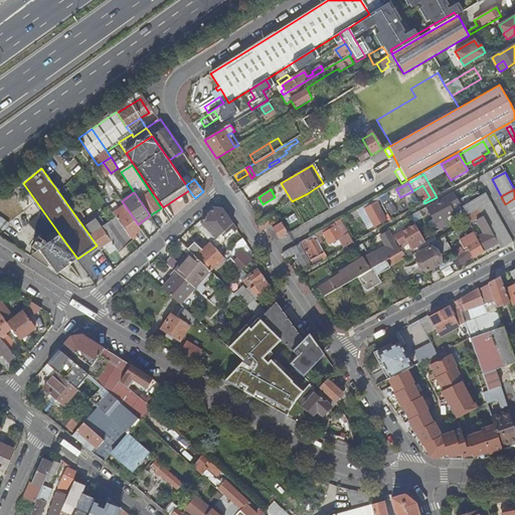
[(485,193),(463,206),(467,215),(468,214),(479,208),(490,202),(485,193)]
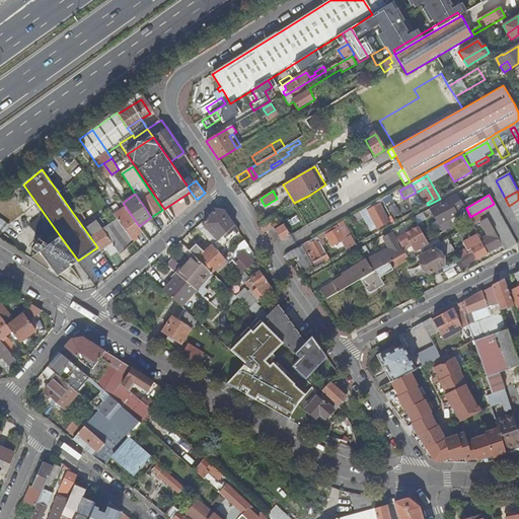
[(442,207),(432,213),(440,227),(459,216),(458,213),(464,209),(457,196),(441,205),(442,207)]
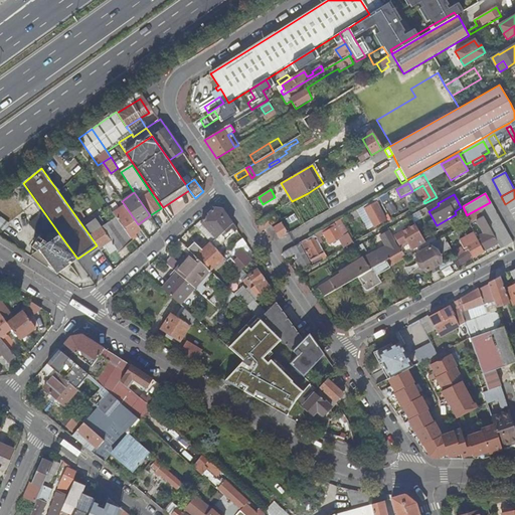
[(389,201),(385,195),(379,199),(382,205),(389,201)]
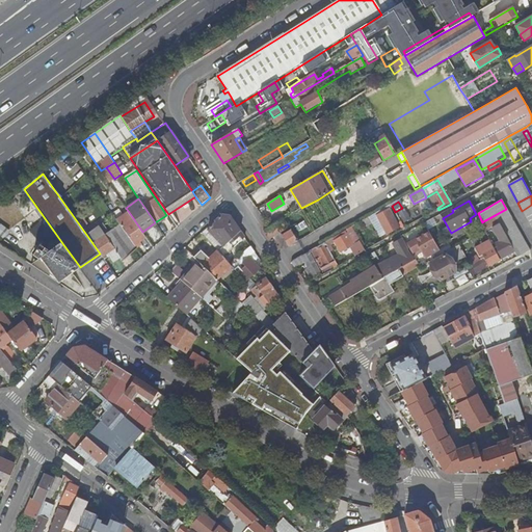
[(531,205),(522,211),(531,229),(531,205)]
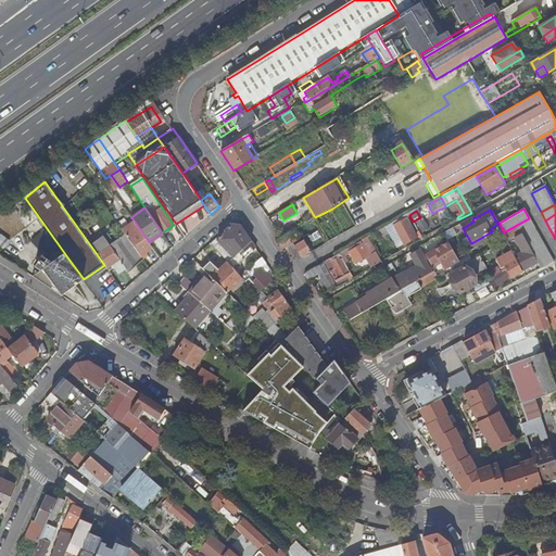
[(405,247),(417,240),(405,218),(393,225),(405,247)]
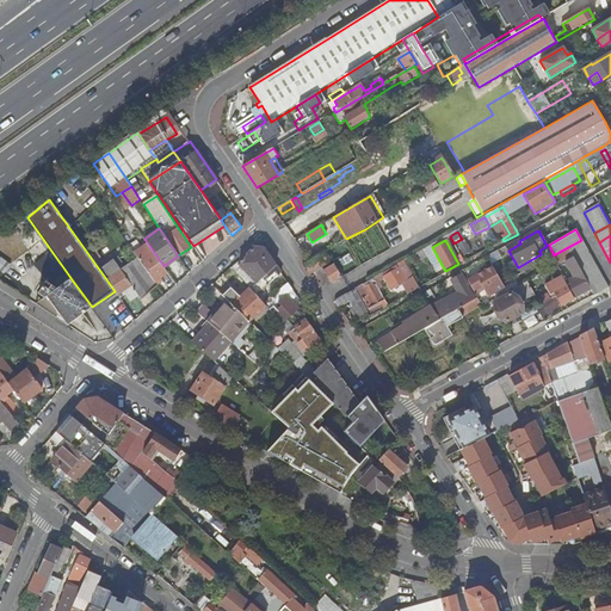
[(587,250),(581,240),(568,247),(574,257),(587,250)]
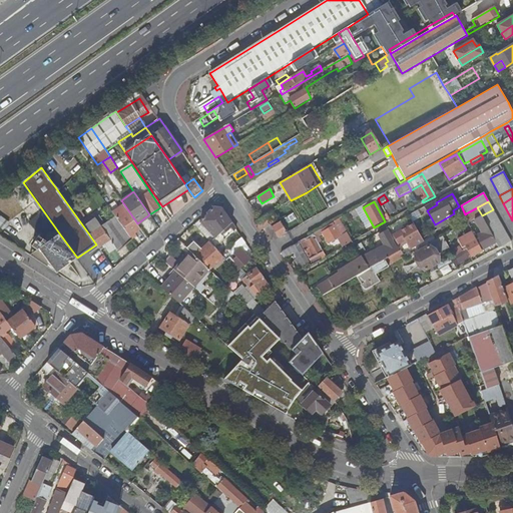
[(396,212),(390,202),(384,206),(390,216),(396,212)]
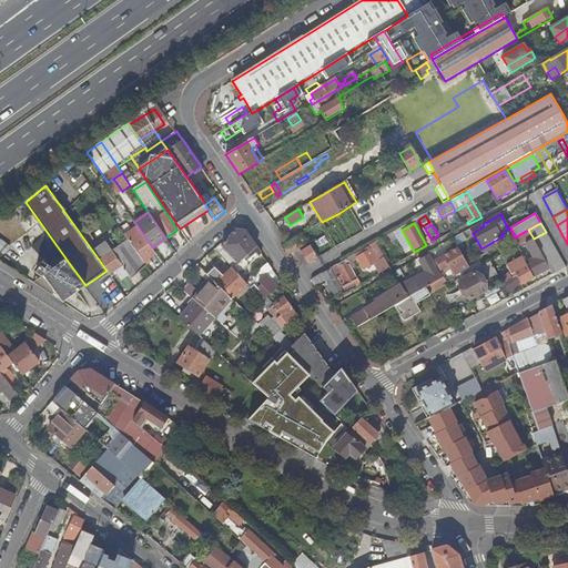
[(143,262),(156,253),(154,251),(152,247),(138,226),(125,235),(128,240),(143,262)]
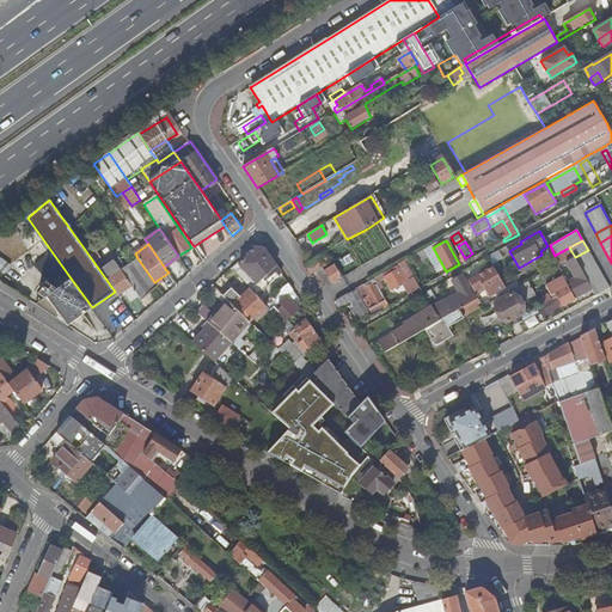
[(240,264),(243,267),(256,281),(254,283),(256,286),(252,289),(258,295),(282,274),(265,249),(256,248),(248,255),(249,256),(240,264)]
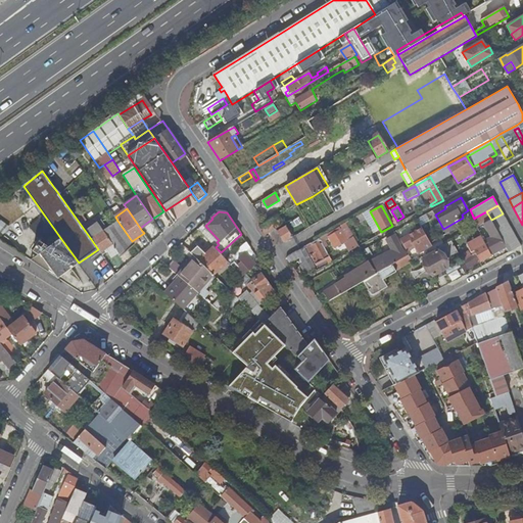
[(282,221),(279,216),(265,224),(259,226),(266,236),(299,216),(297,211),(282,221)]
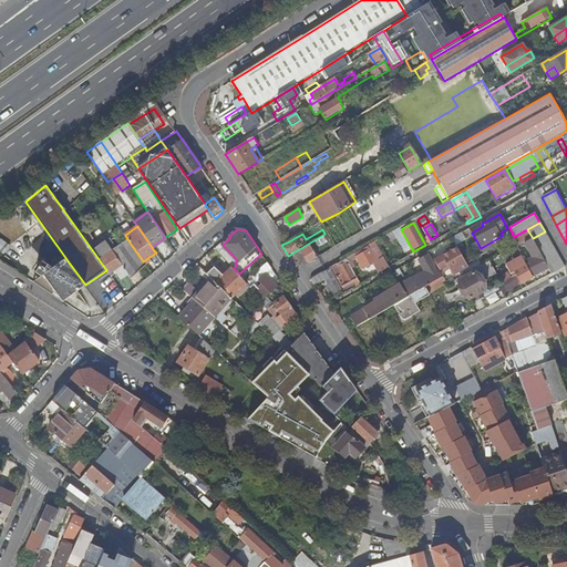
[(401,229),(394,233),(408,255),(413,251),(401,229)]
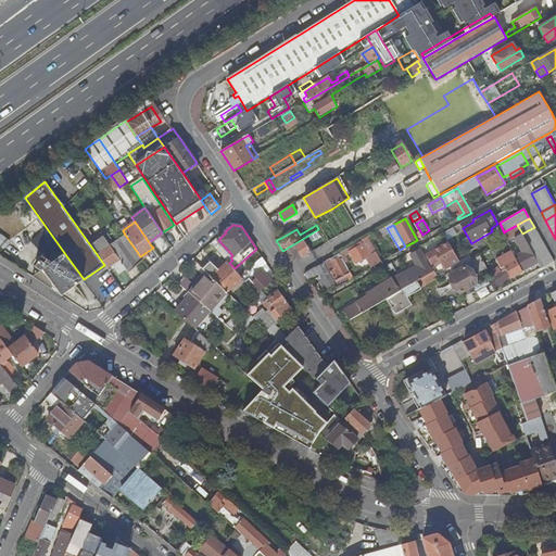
[(509,240),(522,234),(517,225),(505,231),(509,240)]
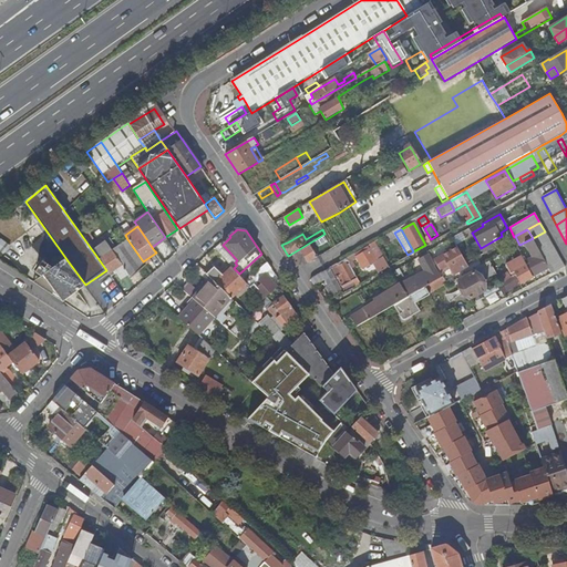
[(564,267),(545,232),(533,238),(536,246),(550,275),(564,267)]
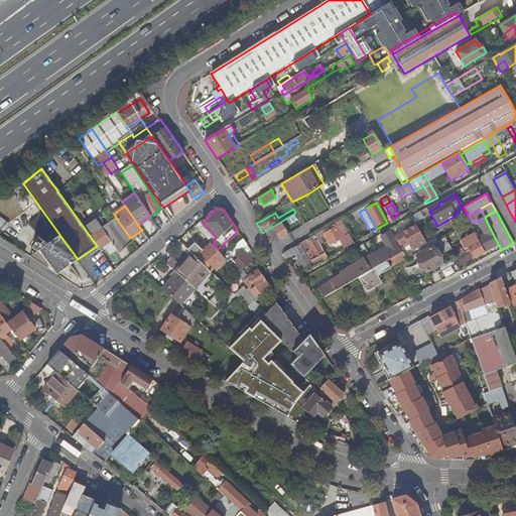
[(361,220),(357,213),(350,217),(354,224),(361,220)]
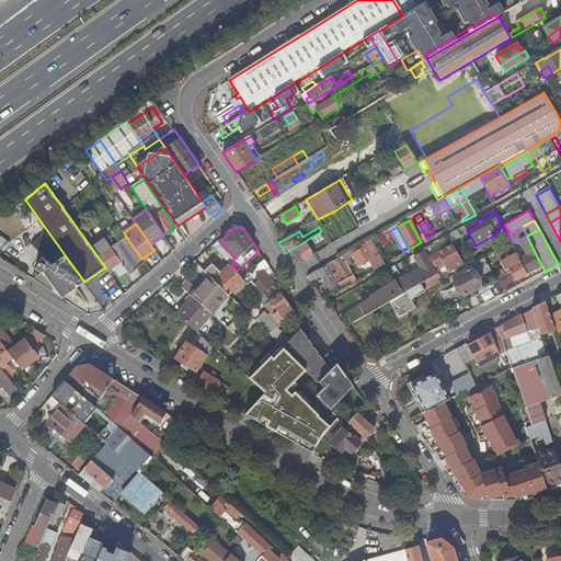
[(514,242),(510,233),(508,235),(505,237),(510,245),(511,244),(514,242)]
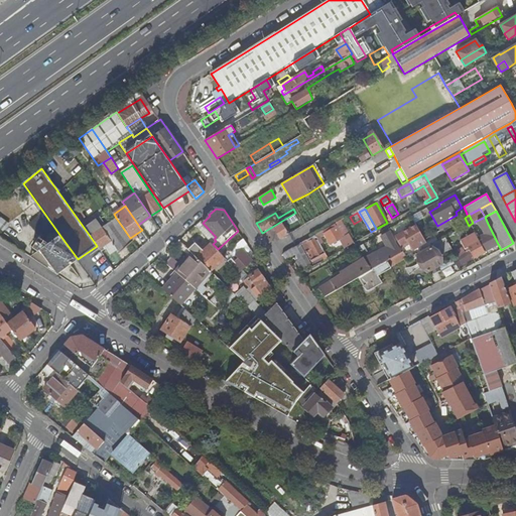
[(150,216),(138,225),(140,228),(152,219),(150,216)]
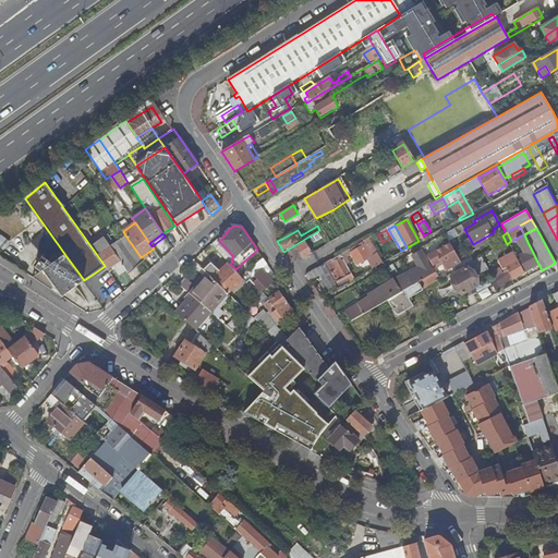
[(323,238),(319,233),(310,239),(313,243),(323,238)]
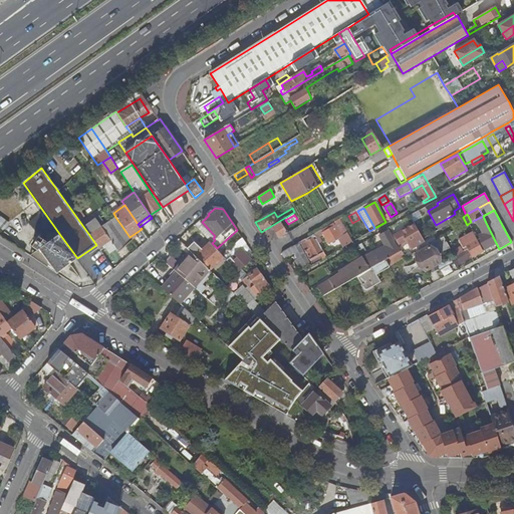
[(496,244),(489,231),(479,237),(475,229),(486,223),(483,216),(471,222),(468,224),(473,233),(483,251),(489,248),(492,246),(496,244)]
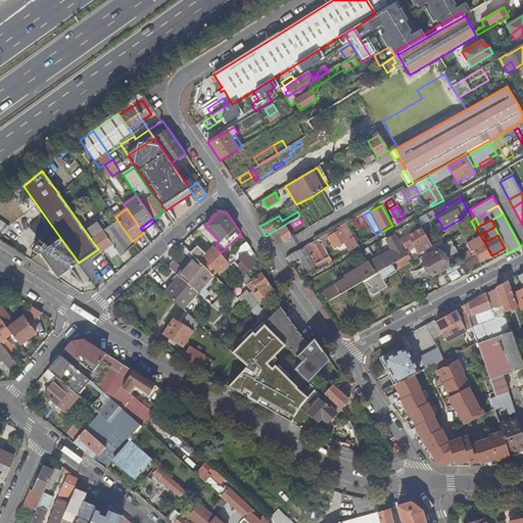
[(97,235),(91,239),(98,249),(102,255),(107,252),(112,258),(120,253),(122,256),(136,246),(132,241),(117,221),(97,235)]
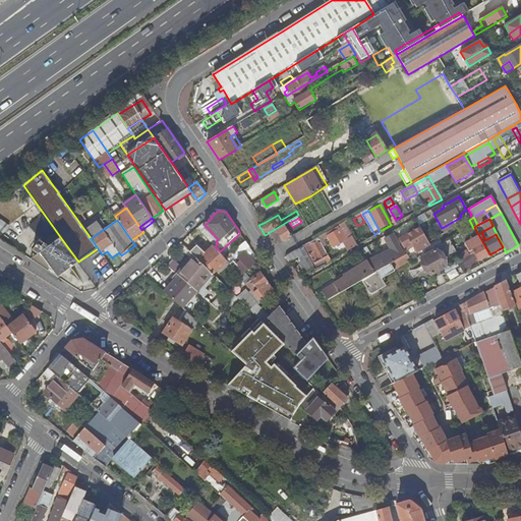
[(205,225),(204,223),(197,228),(201,231),(207,227),(205,225)]
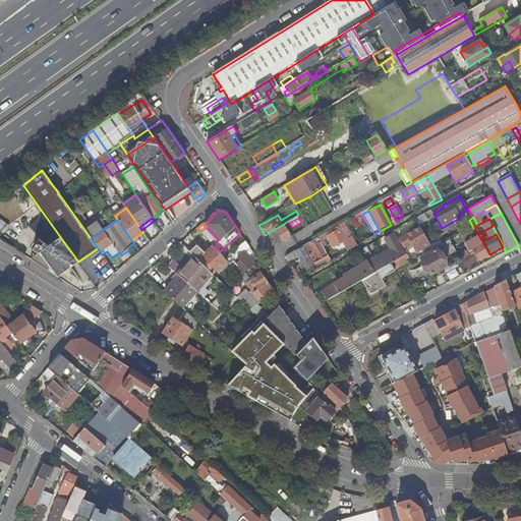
[(357,247),(344,224),(335,229),(337,232),(329,236),(335,247),(345,242),(350,251),(357,247)]
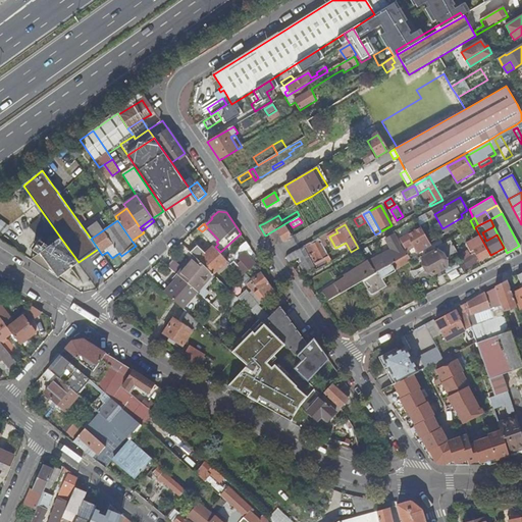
[(276,231),(283,243),(293,238),(285,225),(276,231)]
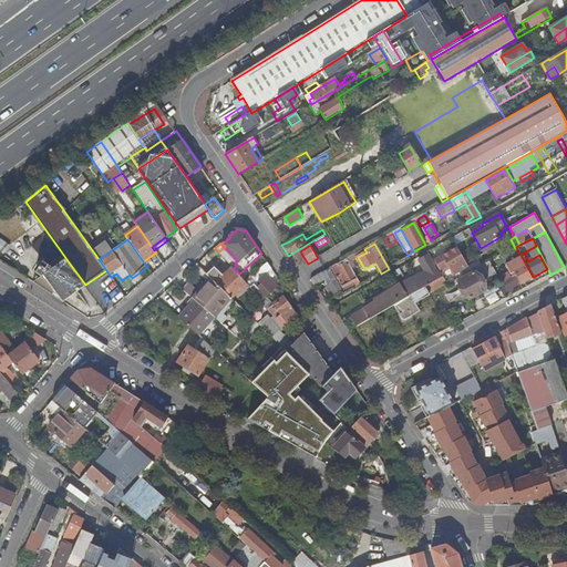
[(528,261),(539,255),(536,246),(524,253),(528,261)]
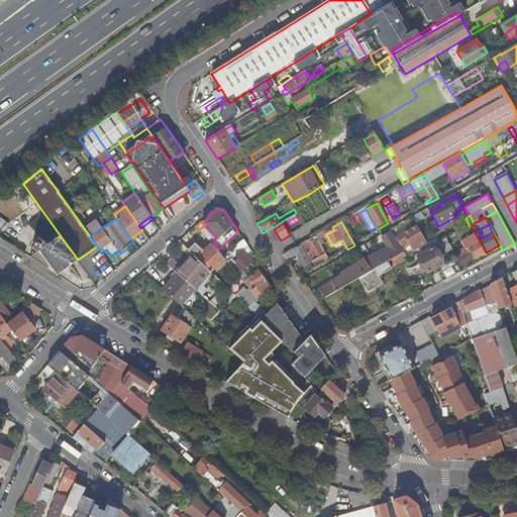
[(413,228),(408,231),(396,238),(401,246),(402,246),(403,248),(405,249),(411,245),(414,251),(427,243),(425,241),(417,226),(413,228)]
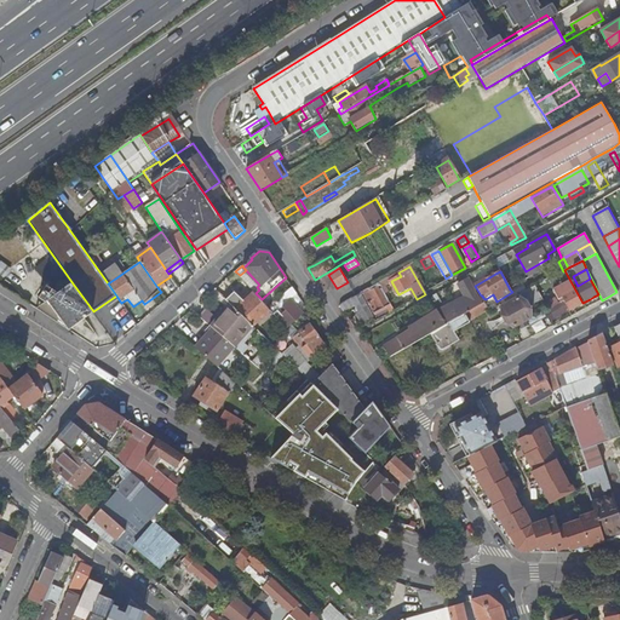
[(464,298),(441,310),(441,311),(449,325),(465,315),(484,304),(470,280),(458,286),(464,298)]
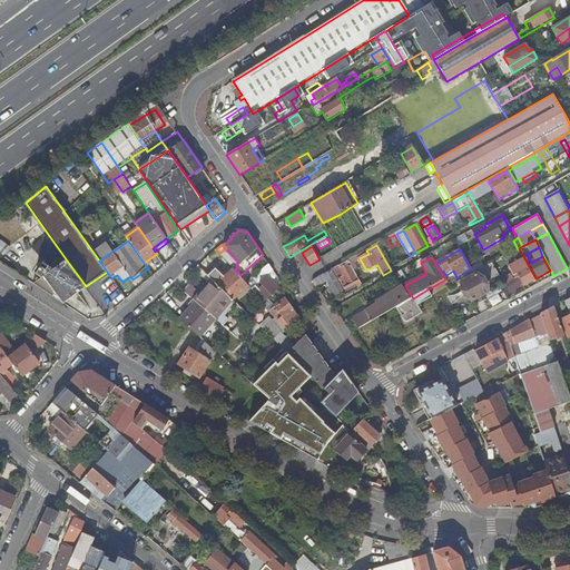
[(524,258),(512,266),(518,277),(522,285),(536,278),(524,258)]
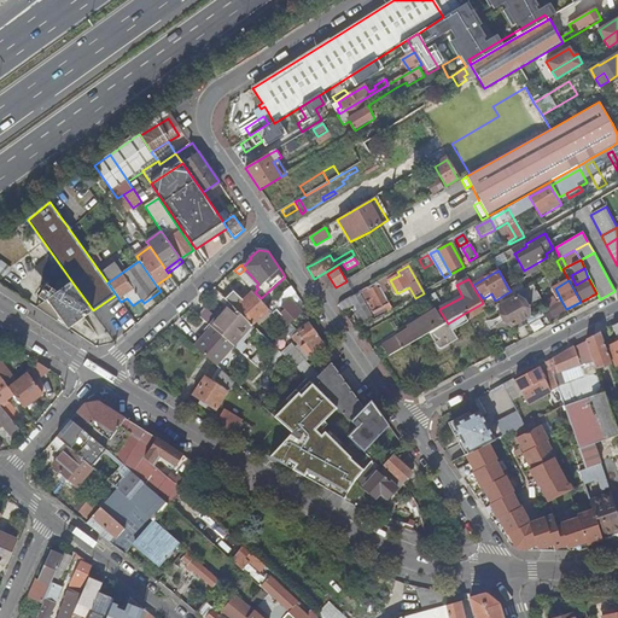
[(68,328),(93,310),(73,283),(58,292),(46,285),(39,297),(46,301),(35,308),(68,328)]
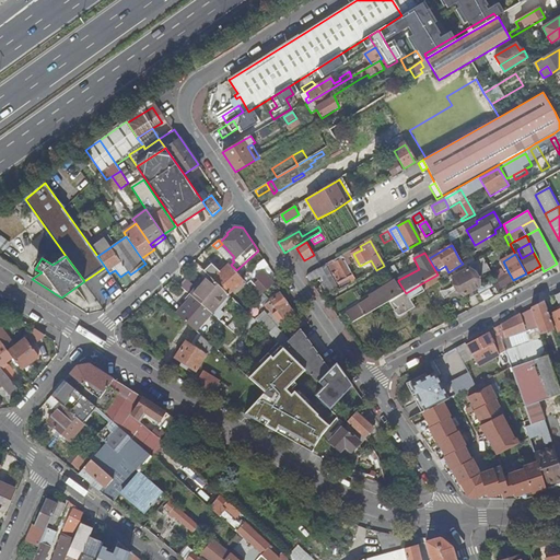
[(352,284),(357,281),(351,272),(349,273),(341,259),(343,258),(342,256),(327,265),(330,270),(329,271),(337,286),(349,279),(352,284)]
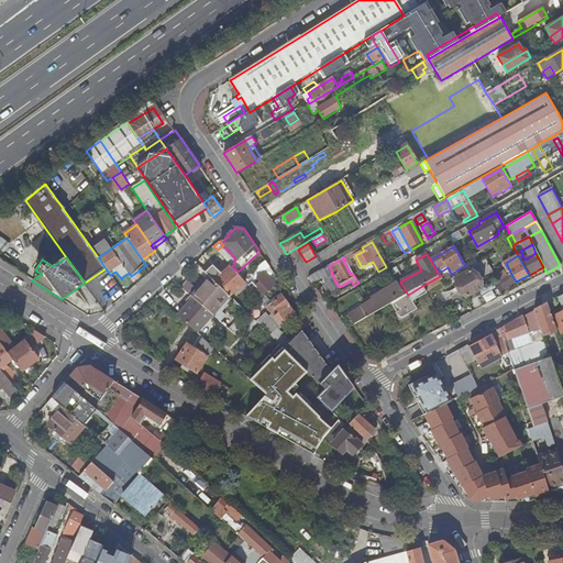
[(493,272),(486,261),(472,268),(472,269),(455,279),(466,298),(482,289),(478,284),(483,280),(482,278),(493,272)]
